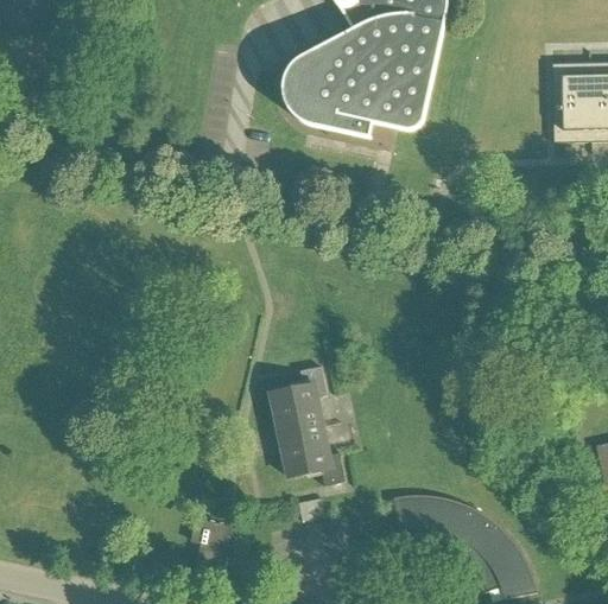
[(365,23),(302,57),(298,59),(293,64),(291,68),(289,70),(287,75),(286,78),(285,82),(284,88),(285,95),(285,99),(286,102),(289,107),(291,110),(293,113),(298,119),(302,121),(306,124),(314,126),(371,138),(374,124),(406,131),(410,131),(413,129),(418,127),(419,126),(422,125),(424,121),(425,118),(448,10),(449,5),(449,0),(334,0),(335,2),(339,5),(343,7),(348,7),(353,6),(355,5),(365,23)]
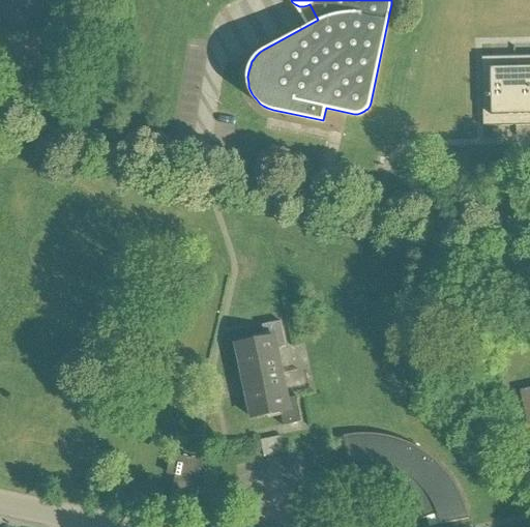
[(529,54),(513,55),(514,88),(529,87),(529,54)]
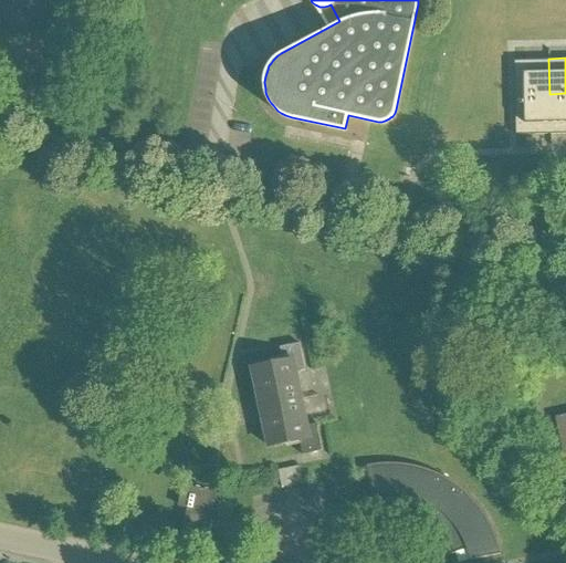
[(523,59),(514,60),(514,71),(524,71),(523,59)]
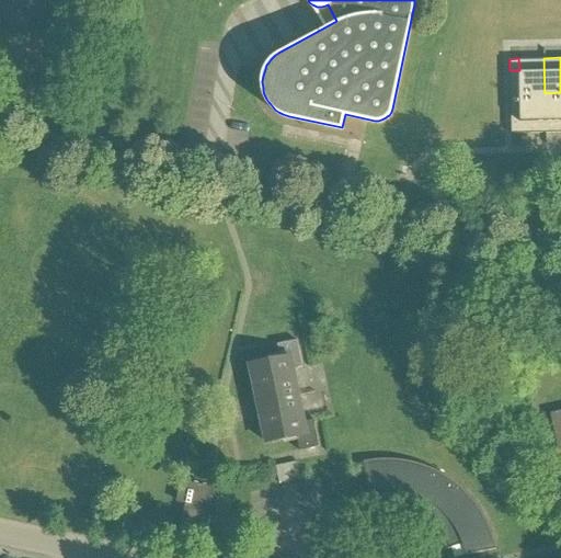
[(544,58),(518,58),(519,70),(519,82),(519,94),(545,93),(544,58)]
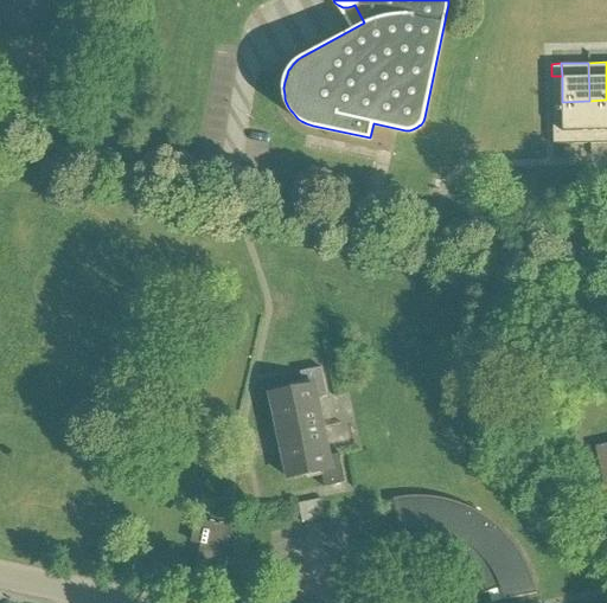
[(562,76),(551,76),(553,89),(562,89),(562,76)]
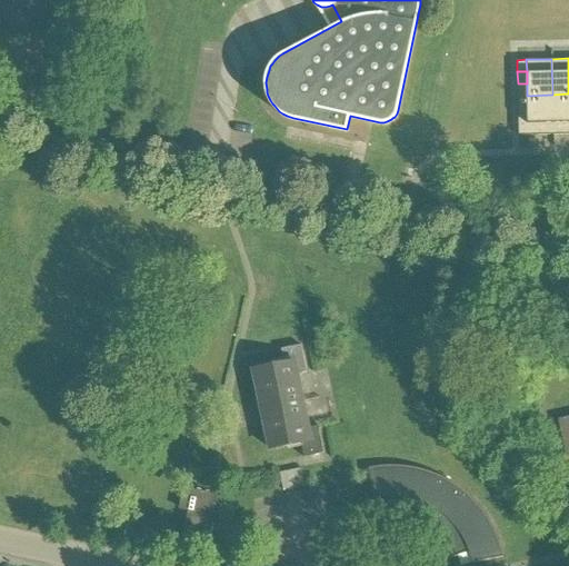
[(527,83),(518,83),(518,96),(527,96),(527,83)]
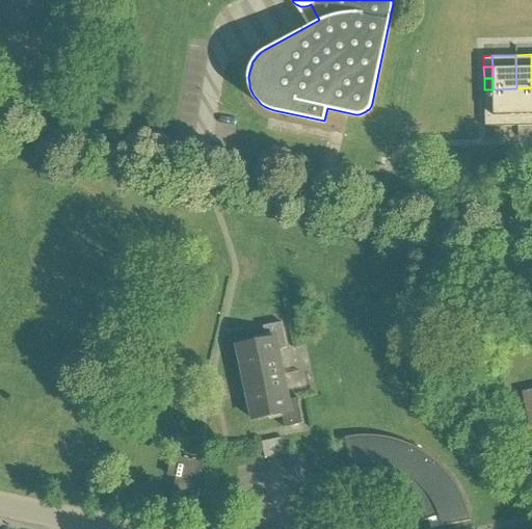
[(531,87),(516,88),(517,125),(531,124),(531,87)]
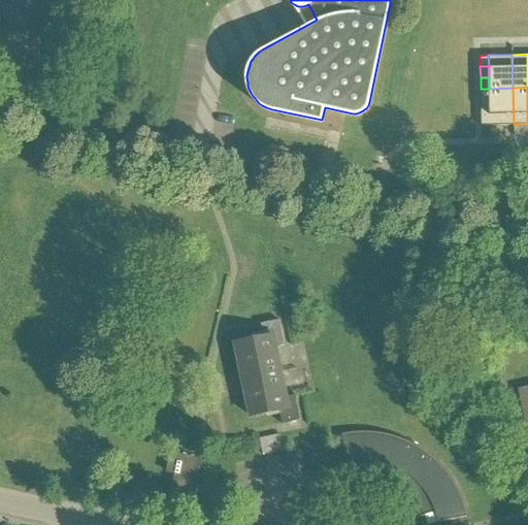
[(513,88),(489,89),(489,100),(490,111),(490,125),(514,124),(513,88)]
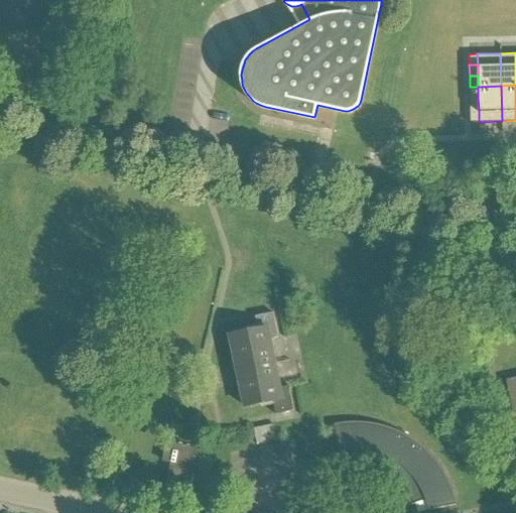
[(478,87),(470,87),(470,98),(478,98),(478,87)]
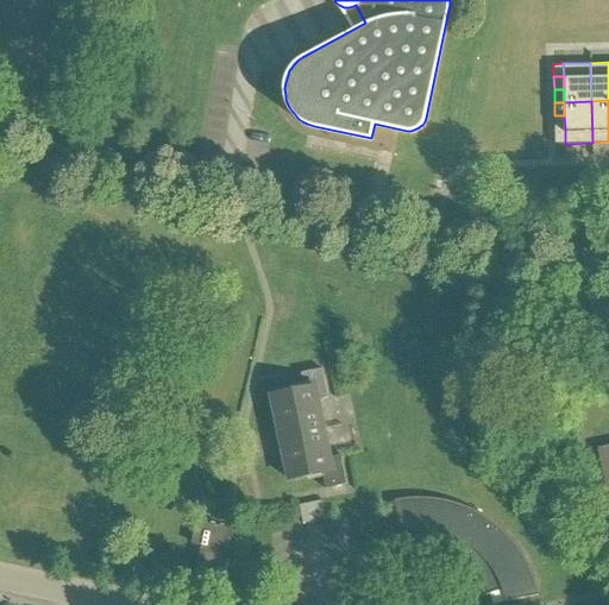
[(564,115),(554,115),(554,128),(565,128),(564,115)]
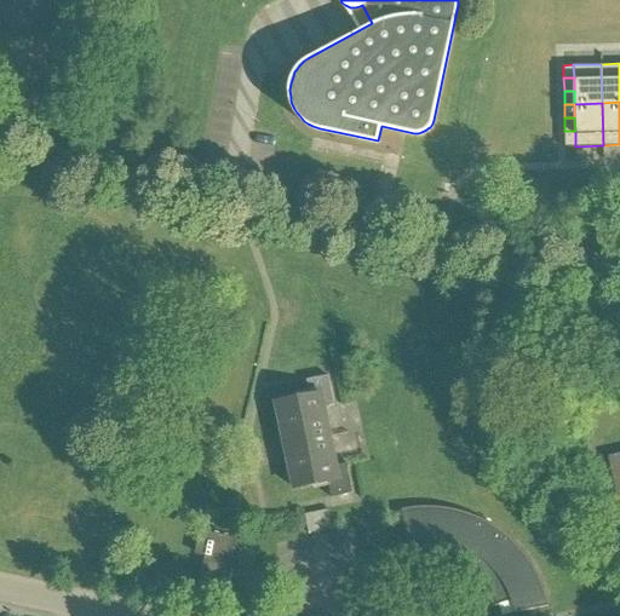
[(575,131),(564,131),(566,147),(575,147),(575,131)]
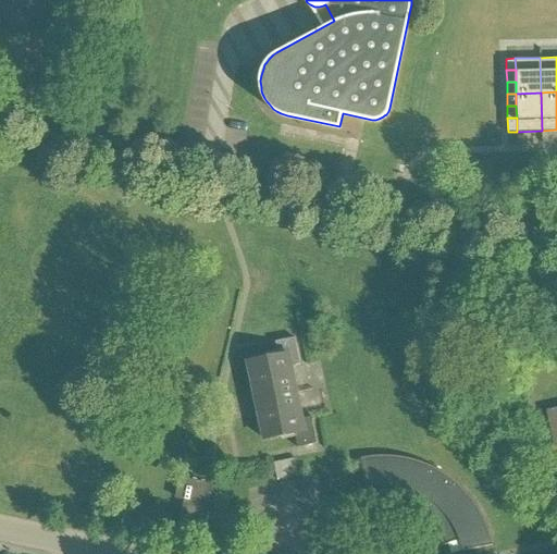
[(295,431),(298,446),(318,442),(312,415),(302,417),(292,365),(301,362),(295,336),(276,340),(279,354),(249,360),(265,438),(295,431)]
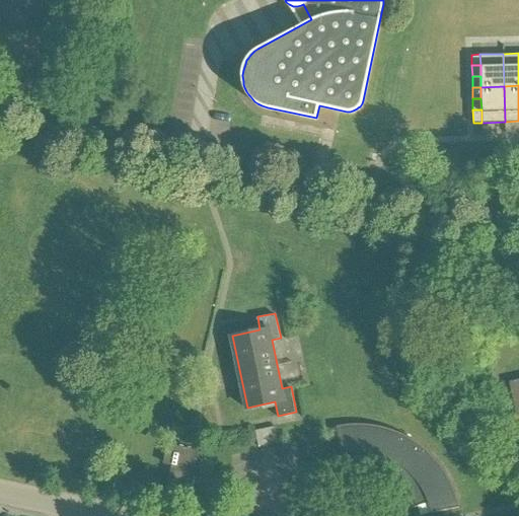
[(438,460),(434,455),(430,451),(426,448),(422,444),(417,441),(412,438),(408,435),(401,432),(396,430),(391,428),(387,427),(382,426),(377,425),(372,424),(367,423),(362,423),(357,423),(351,423),(346,424),(341,424),(336,425),(342,455),(344,454),(343,452),(353,451),(354,468),(356,468),(355,466),(359,466),(363,466),(367,466),(371,467),(375,468),(379,469),(383,471),(386,472),(389,474),(392,476),(395,478),(398,482),(401,485),(404,488),(406,491),(410,495),(412,498),(414,502),(415,505),(413,506),(413,507),(429,500),(433,510),(430,511),(430,512),(460,506),(458,500),(457,495),(455,490),(453,485),(450,478),(448,473),(445,469),(441,464),(438,460)]
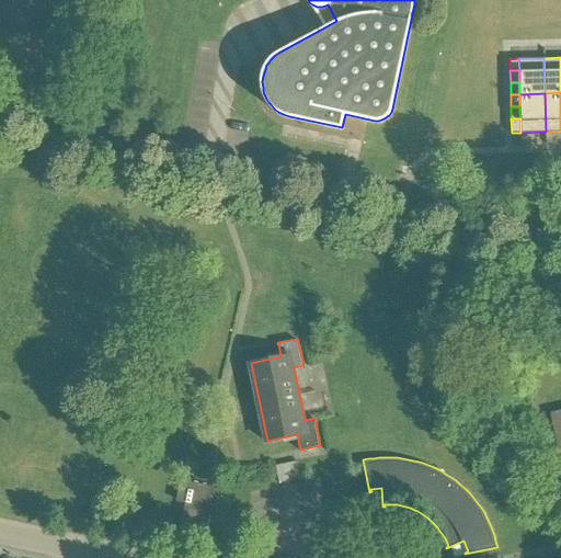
[(276,465),(279,482),(301,478),(297,459),(276,465)]
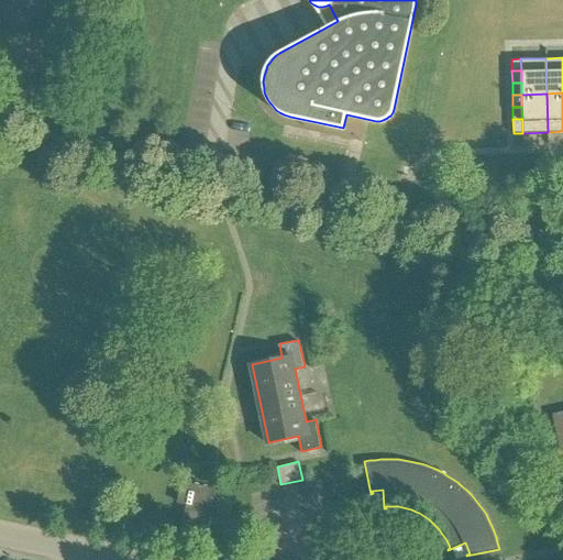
[(178,502),(188,504),(183,529),(211,535),(221,490),(183,482),(178,502)]
